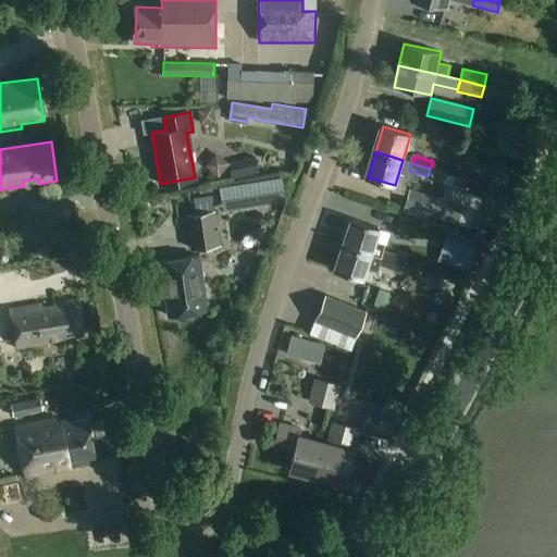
[(409,189),(403,208),(428,215),(434,197),(409,189)]
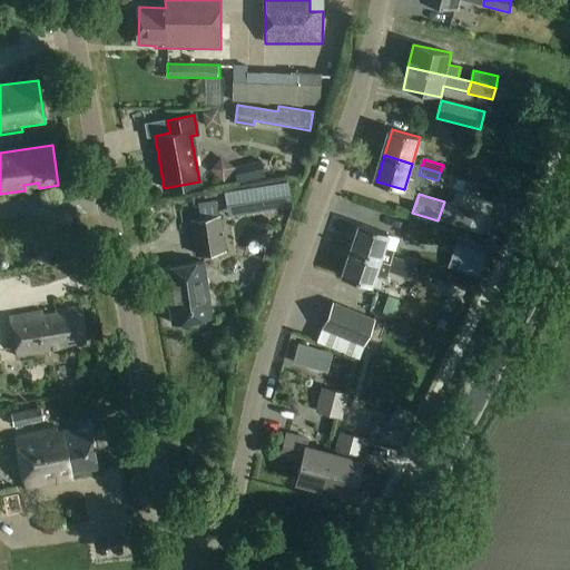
[(518,207),(521,198),(512,194),(509,204),(518,207)]
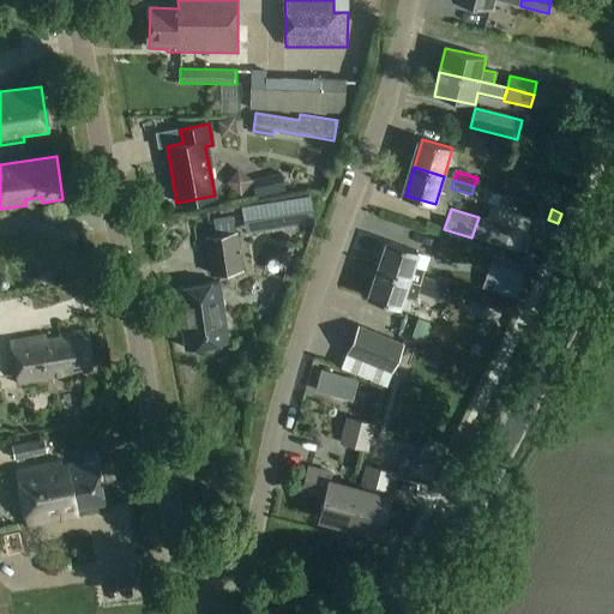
[(517,230),(511,251),(536,257),(541,236),(517,230)]
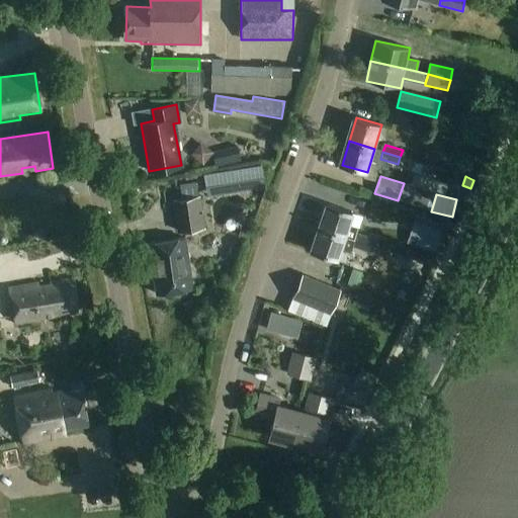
[(178,233),(206,229),(201,196),(173,201),(178,233)]
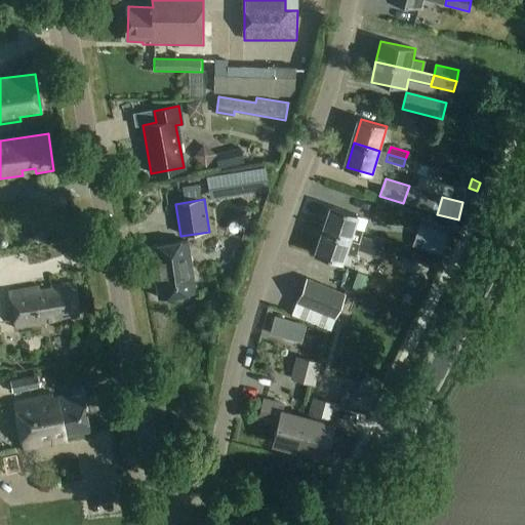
[(330,206),(322,231),(374,247),(376,240),(359,234),(360,230),(352,227),(356,215),(330,206)]
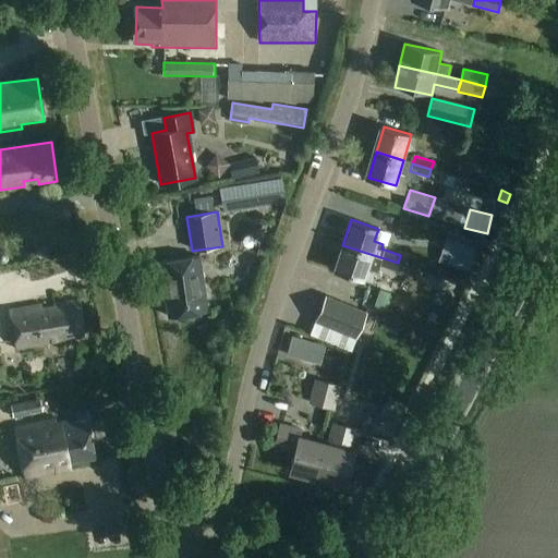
[(438,263),(470,273),(477,250),(446,240),(438,263)]
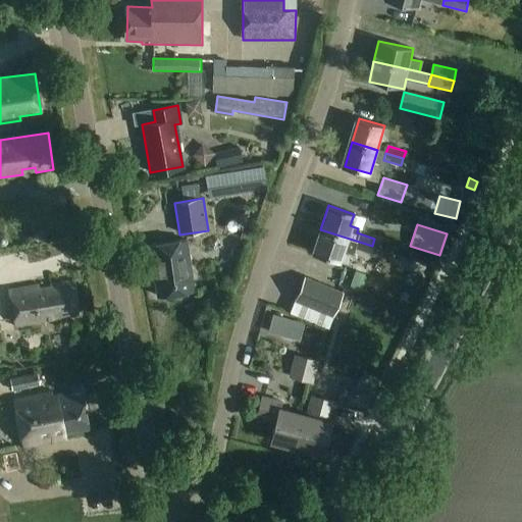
[(372,246),(320,229),(312,253),(337,262),(342,250),(351,253),(353,248),(370,253),(372,247),(372,246)]
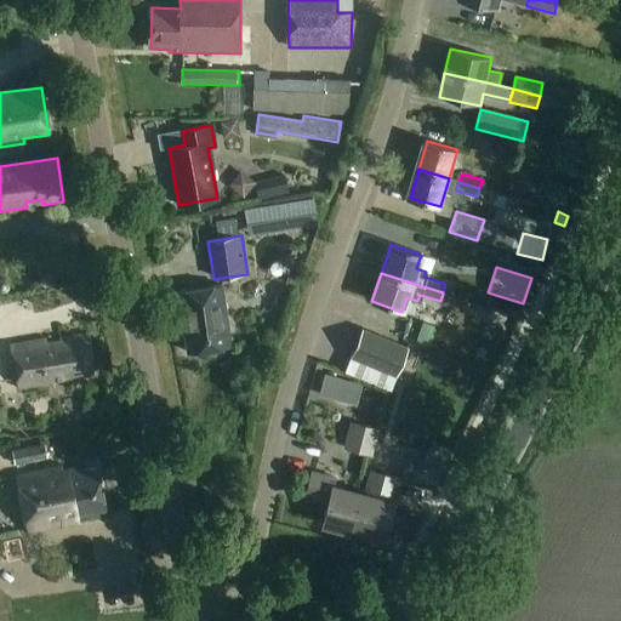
[(189,352),(229,347),(223,289),(183,294),(189,352)]
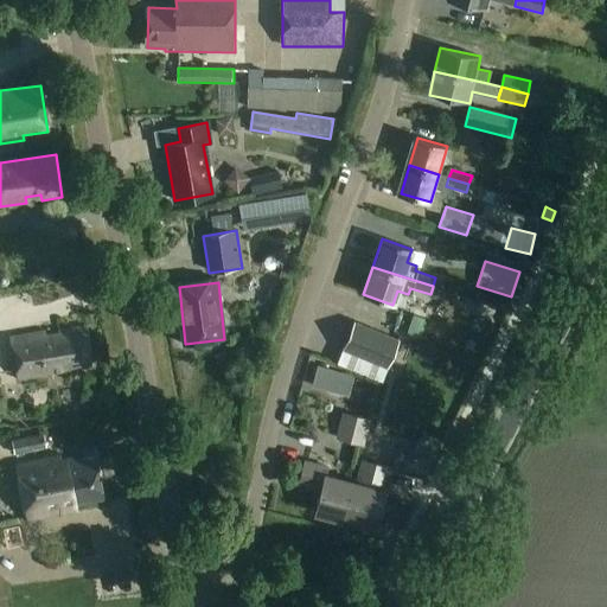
[(387,369),(398,340),(355,323),(343,351),(387,369)]
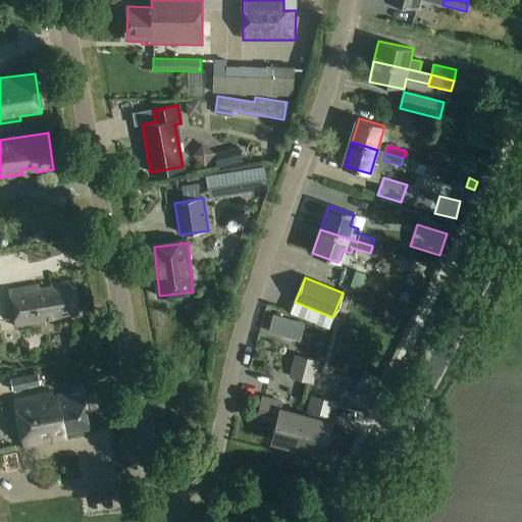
[(15,325),(79,316),(73,282),(51,285),(52,290),(42,292),(41,286),(10,292),(15,325)]
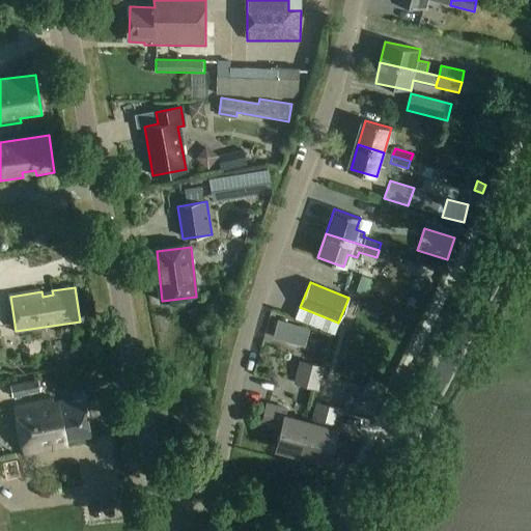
[(287,342),(292,325),(277,320),(272,338),(287,342)]
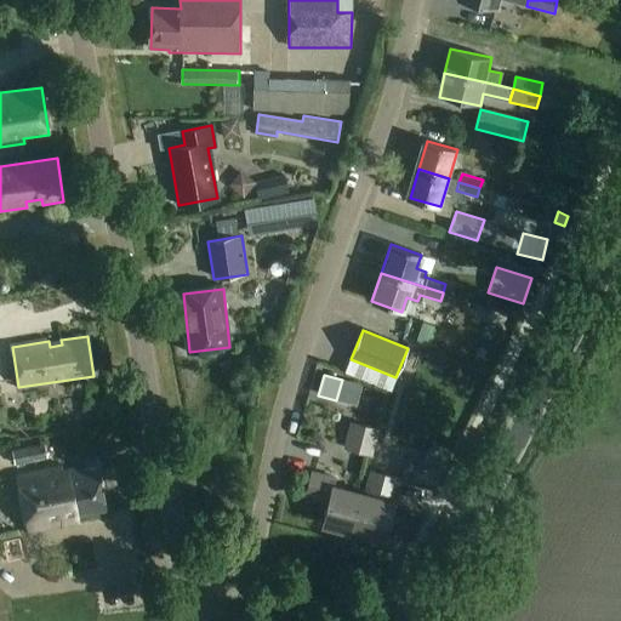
[(353,426),(349,438),(375,444),(377,431),(353,426)]
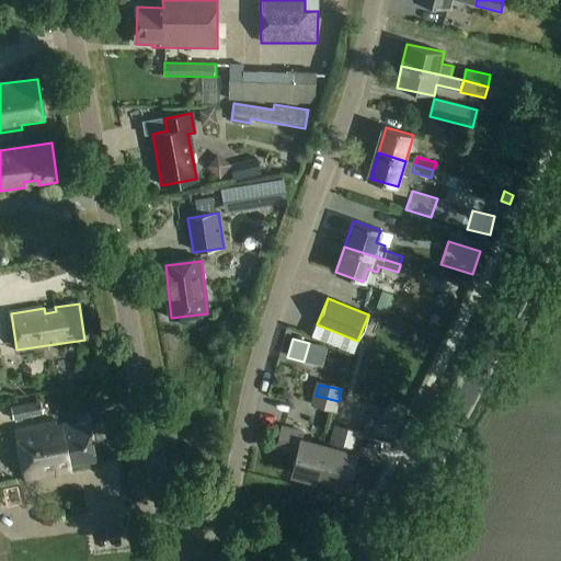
[(339,401),(316,396),(313,407),(335,412),(339,401)]
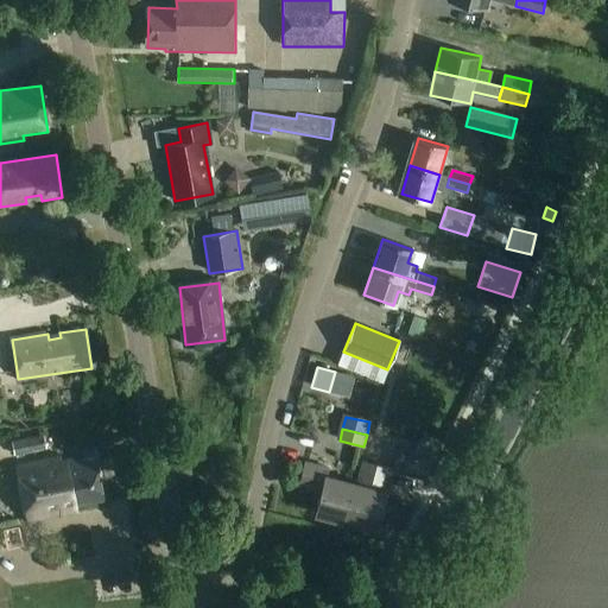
[(16,456),(48,449),(44,435),(12,442),(16,456)]
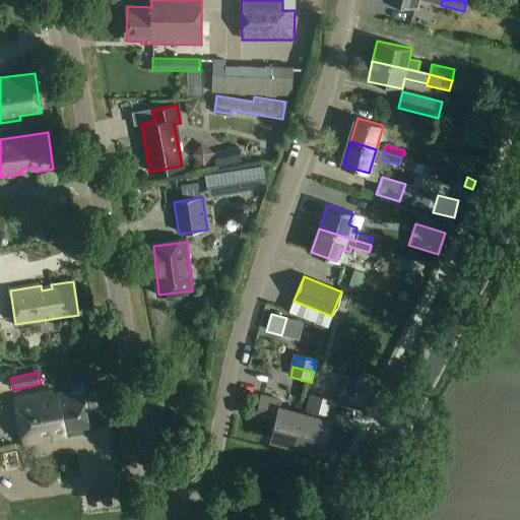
[(52,395),(51,391),(13,398),(22,445),(53,440),(52,434),(87,427),(81,393),(65,396),(64,392),(52,395)]
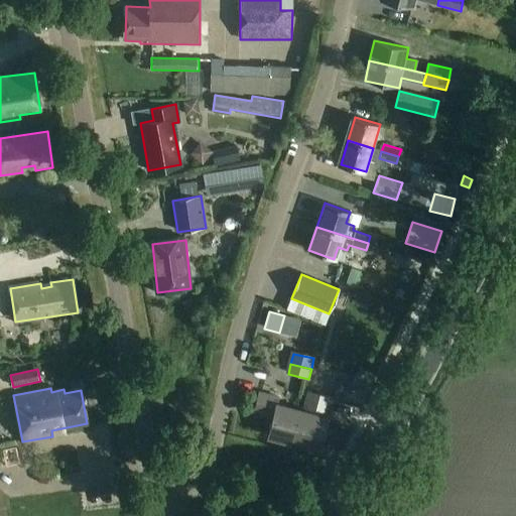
[(289,440),(296,410),(276,405),(278,397),(259,392),(254,411),(273,416),(269,435),(289,440)]
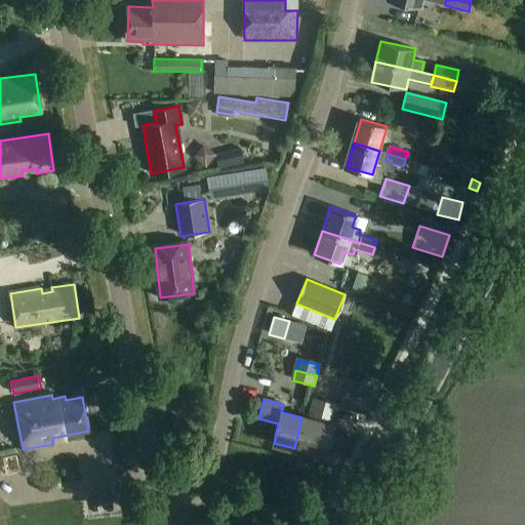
[(301,417),(294,448),(324,456),(332,426),(328,425),(333,404),(313,399),(308,419),(301,417)]
